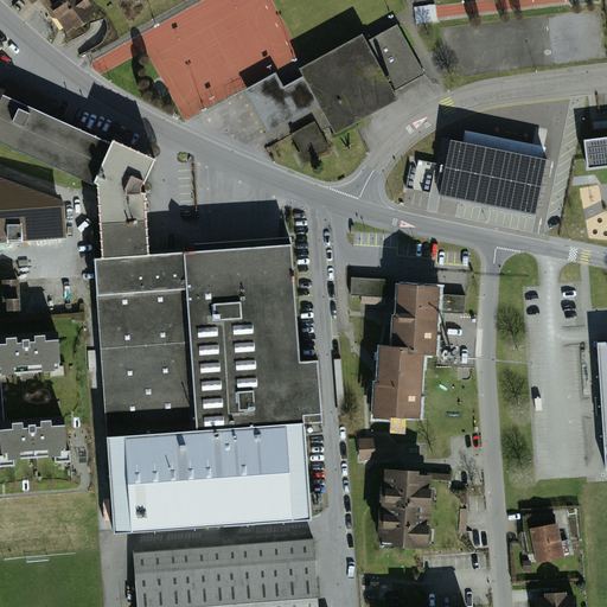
[(24,0),(33,13),(44,6),(63,36),(95,16),(84,0),(24,0)]
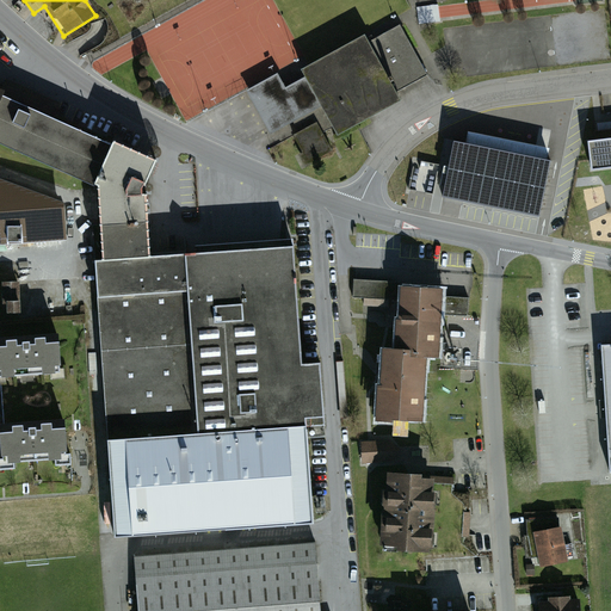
[(419,6),(419,23),(442,22),(440,5),(419,6)]
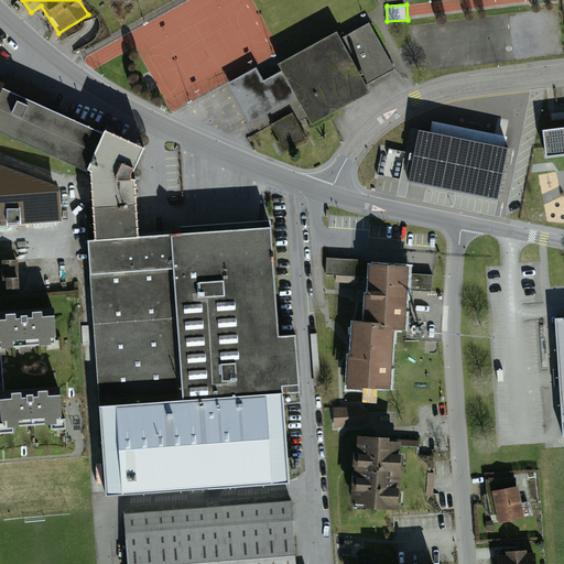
[(258,72),(230,87),(251,125),(271,114),(278,123),(271,127),(280,142),(277,144),(282,155),(314,138),(310,130),(371,96),(367,89),(398,73),(371,24),(342,41),(337,34),(278,66),(282,74),(264,84),(258,72)]
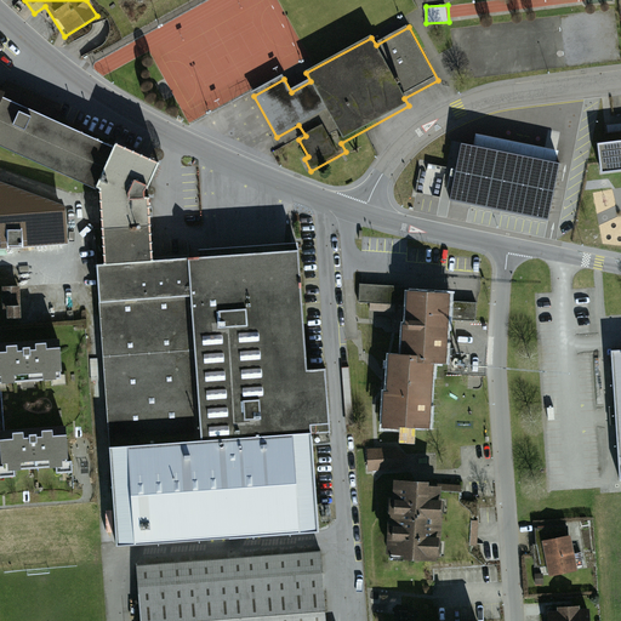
[(0,98),(0,146),(93,189),(112,147),(0,98)]
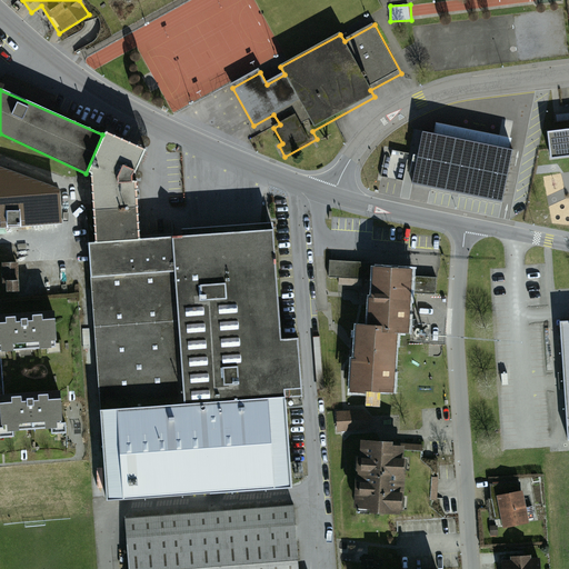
[(551,159),(568,156),(568,128),(547,131),(551,159)]
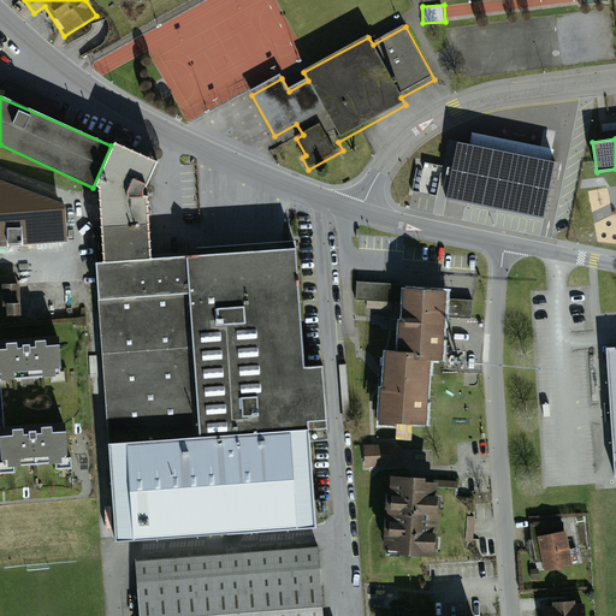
[(153,165),(111,146),(93,188),(98,190),(101,265),(149,260),(144,200),(137,199),(144,188),(153,165)]
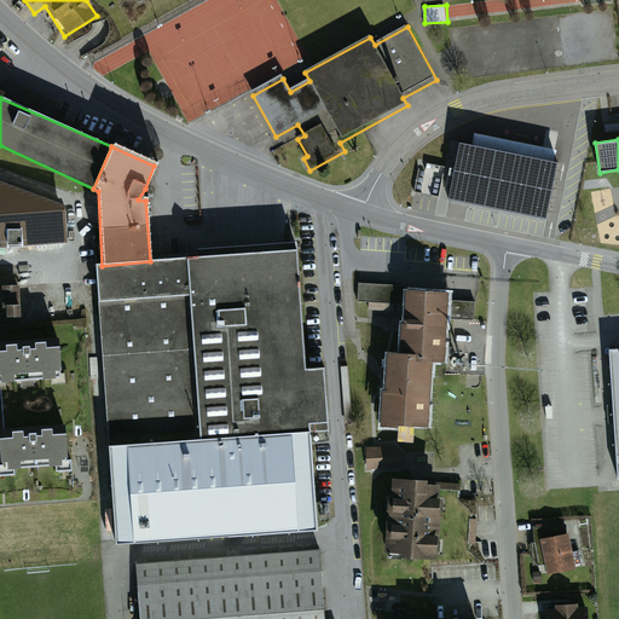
[(560,169),(457,149),(446,202),(549,223),(560,169)]
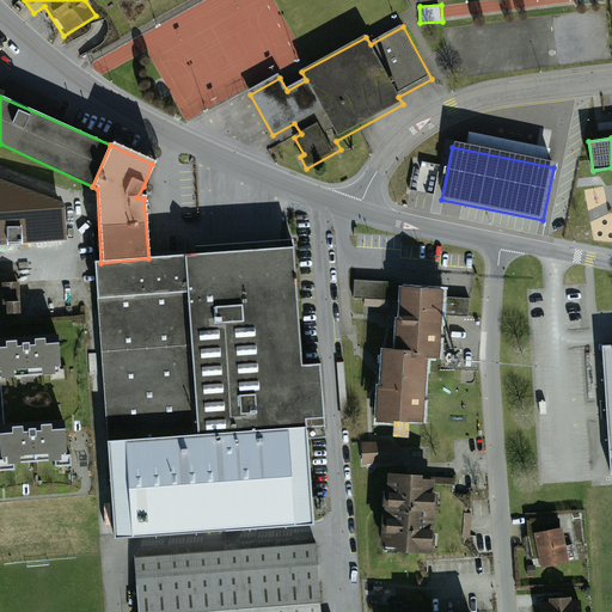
[(0,245),(65,243),(63,207),(1,182),(0,181),(0,245)]
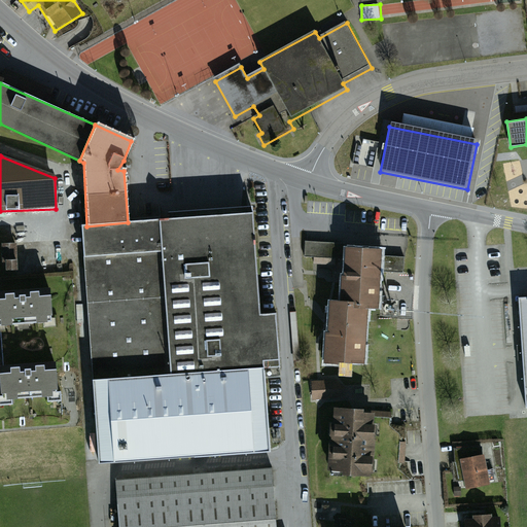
[(128,222),(86,226),(80,227),(92,381),(261,369),(279,367),(275,317),(259,317),(252,213),(128,222)]
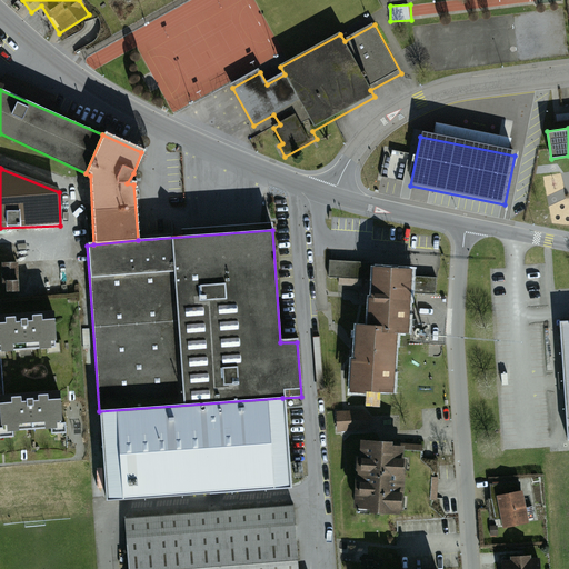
[(17,266),(3,266),(2,279),(16,279),(17,266)]
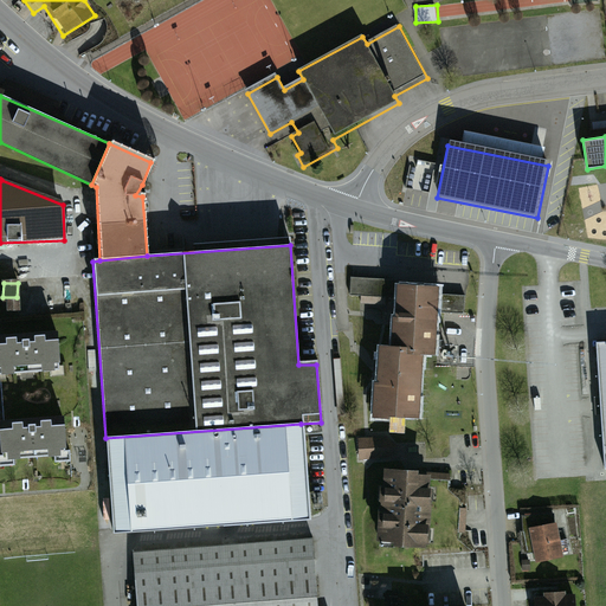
[(392,350),(378,349),(373,417),(417,420),(423,355),(432,355),(438,294),(397,290),(392,350)]
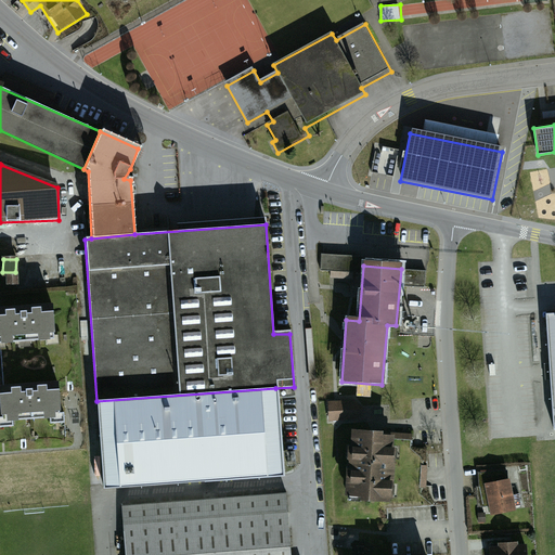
[(14,276),(5,276),(5,288),(14,288),(14,276)]
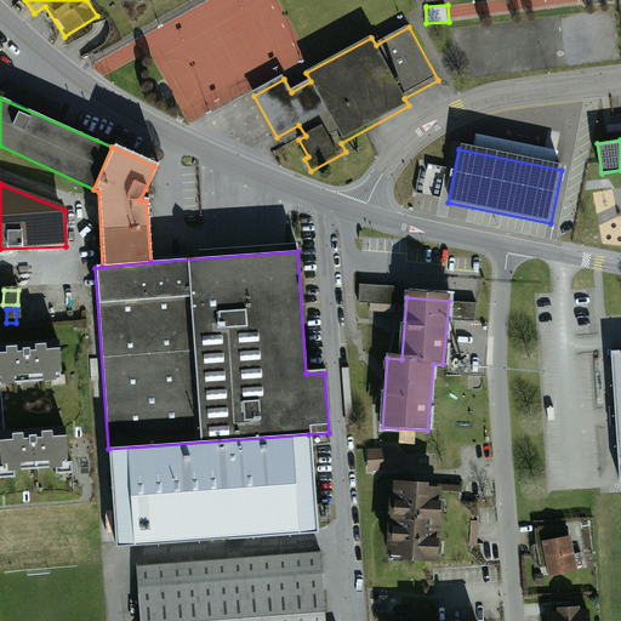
[(0,347),(0,383),(58,379),(56,343),(0,347)]
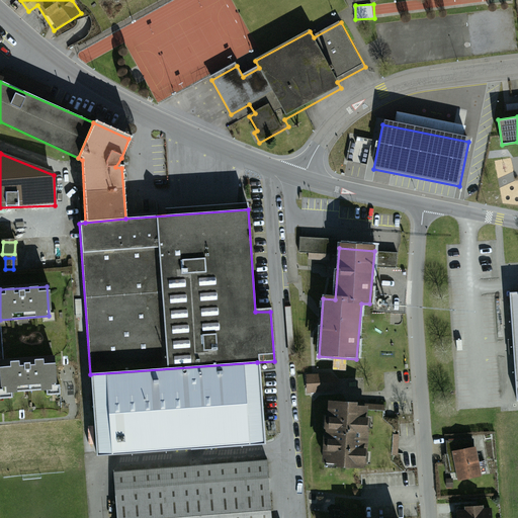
[(517,294),(509,295),(513,347),(516,404),(517,403),(517,294)]
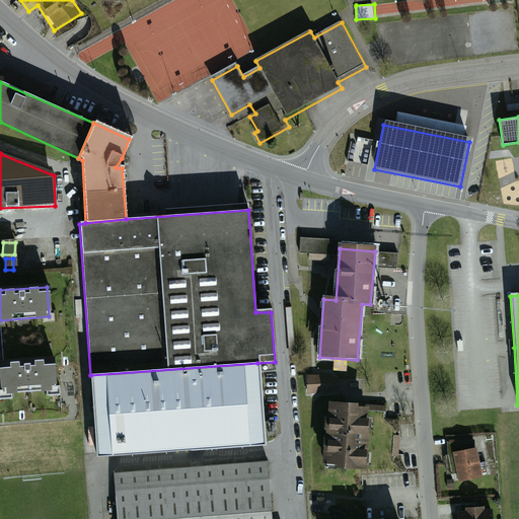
[(54,362),(4,364),(6,393),(55,390),(54,362)]
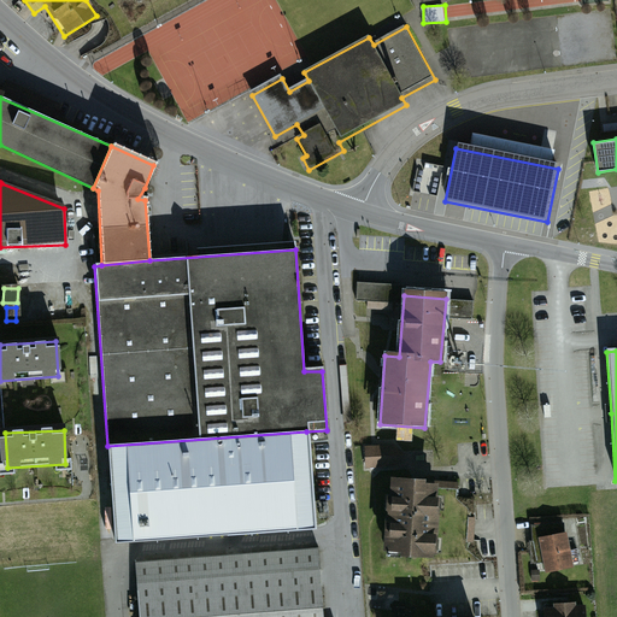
[(306,432),(107,446),(115,545),(313,530),(306,432)]
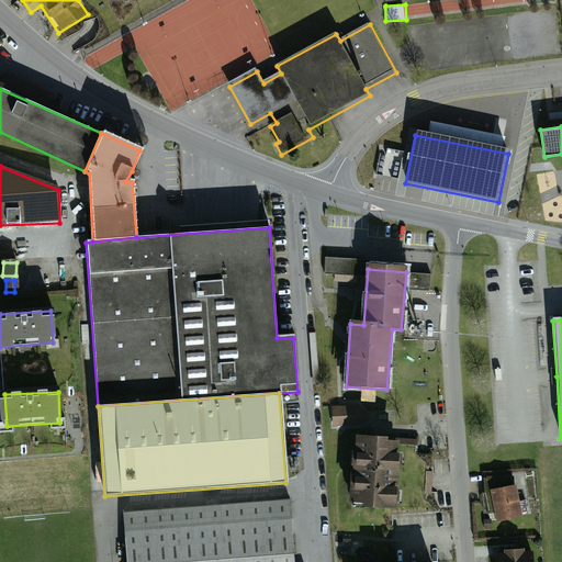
[(357,407),(330,409),(333,433),(357,429),(367,418),(357,407)]
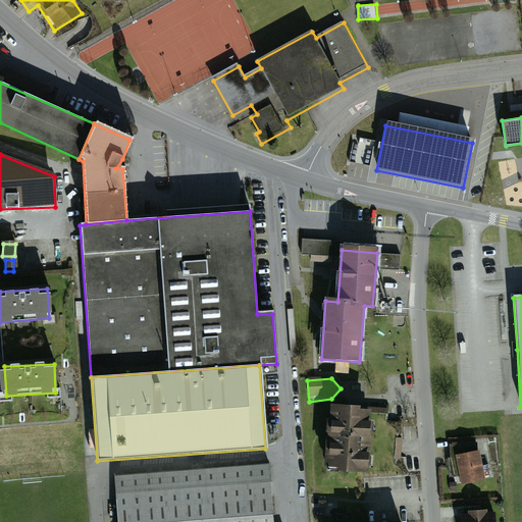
[(372,411),(330,406),(323,467),(365,472),(372,411)]
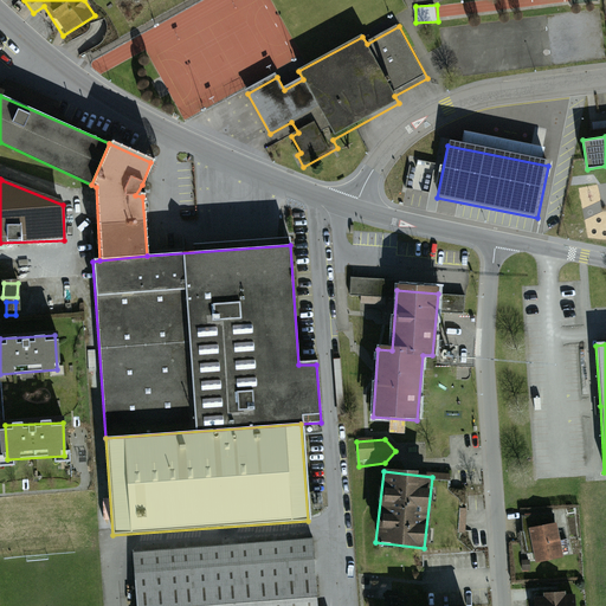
[(556,526),(528,532),(536,563),(563,558),(556,526)]
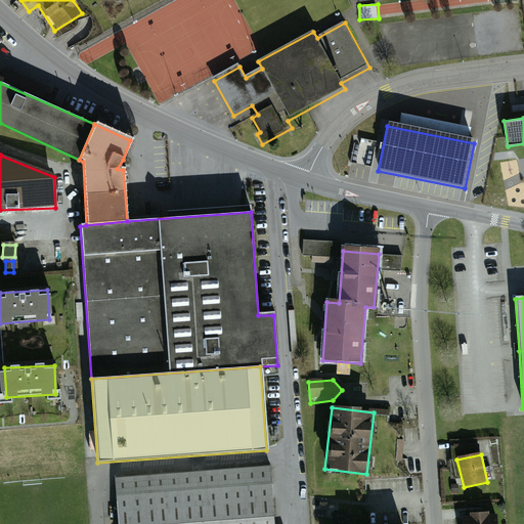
[(275,523),(272,469),(117,480),(119,523),(275,523)]
